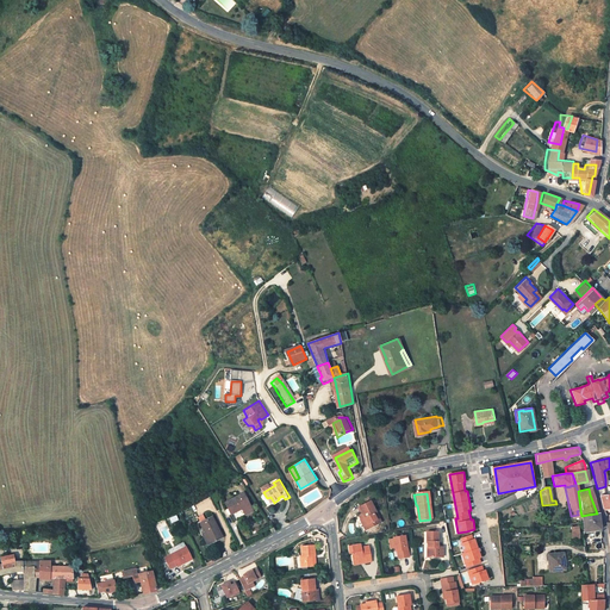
[(599,495),(603,510),(609,509),(609,493),(603,495),(599,495)]
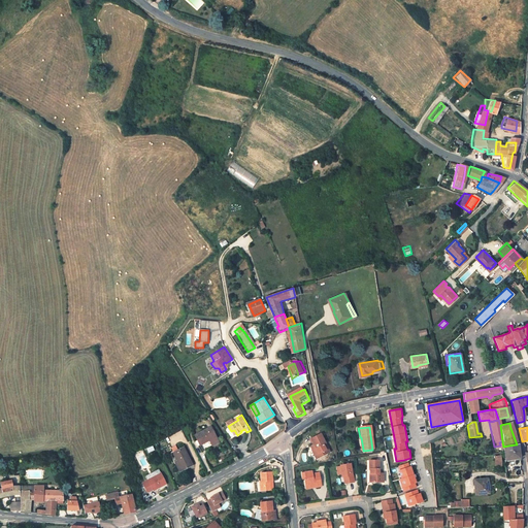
[(213,447),(220,443),(211,429),(196,436),(202,447),(210,441),(213,447)]
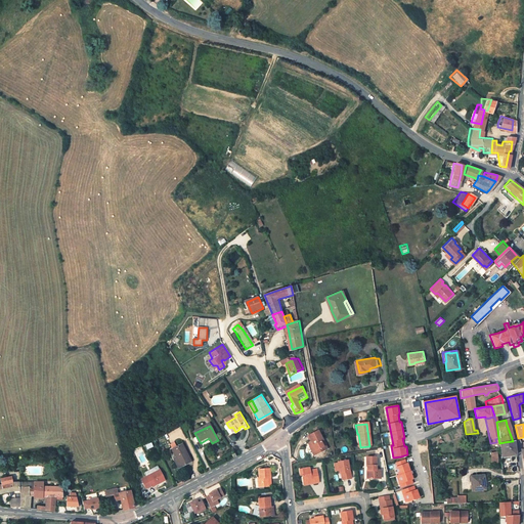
[(314,456),(325,449),(316,431),(307,436),(309,442),(307,443),(309,447),(308,448),(311,453),(312,452),(314,456)]
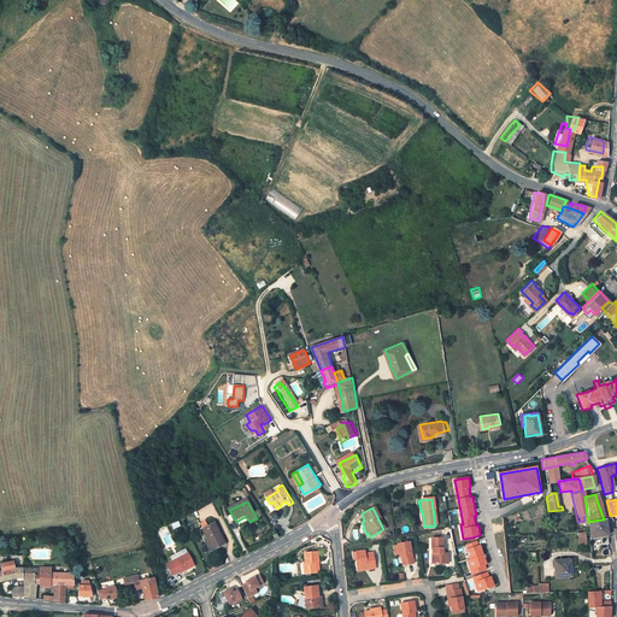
[(594,521),(597,538),(605,536),(604,530),(603,519),(594,521)]
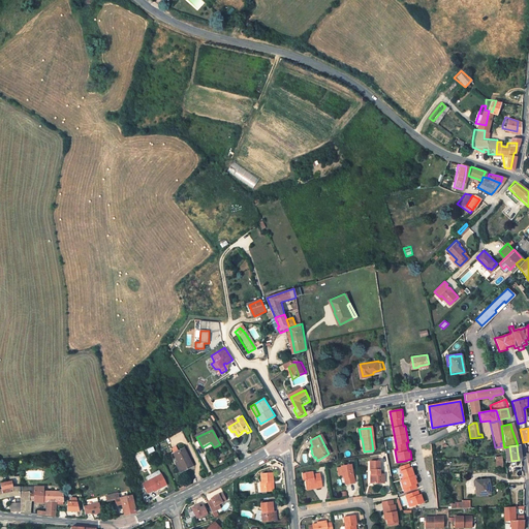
[(181,464),(183,468),(181,469),(183,475),(194,468),(185,450),(176,456),(181,464)]
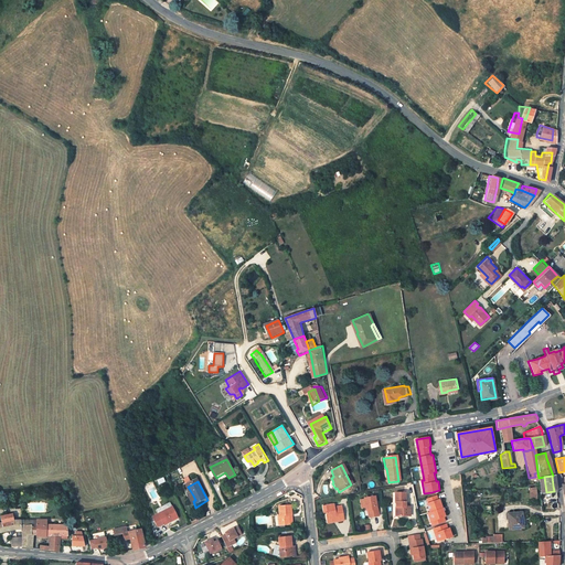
[(405,516),(405,508),(404,508),(404,493),(393,493),(393,503),(394,503),(394,516),(405,516)]
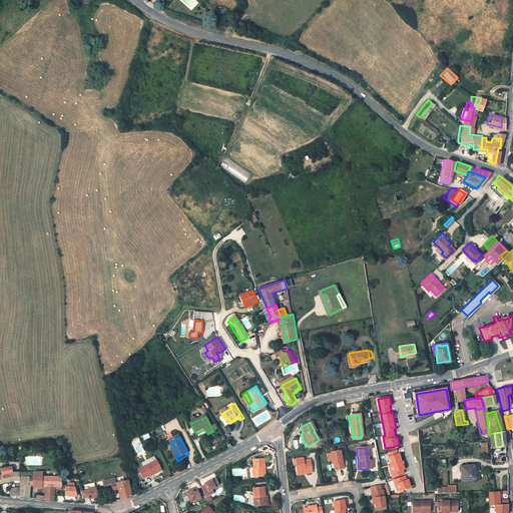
[(400,453),(398,454),(397,450),(388,453),(389,457),(392,465),(389,466),(393,477),(405,473),(403,469),(405,469),(400,453)]
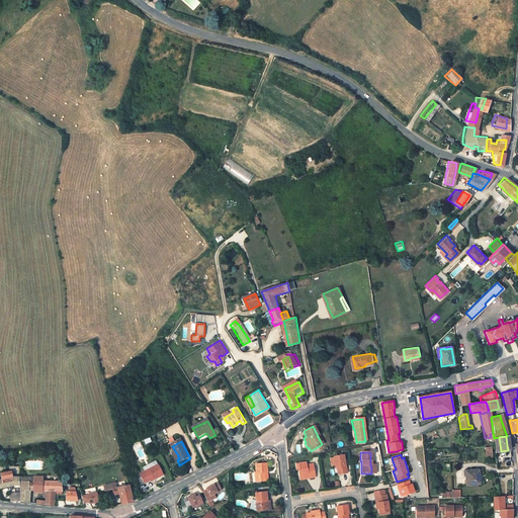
[(337,476),(346,473),(345,467),(344,467),(342,456),(333,457),(335,468),(336,468),(337,476)]
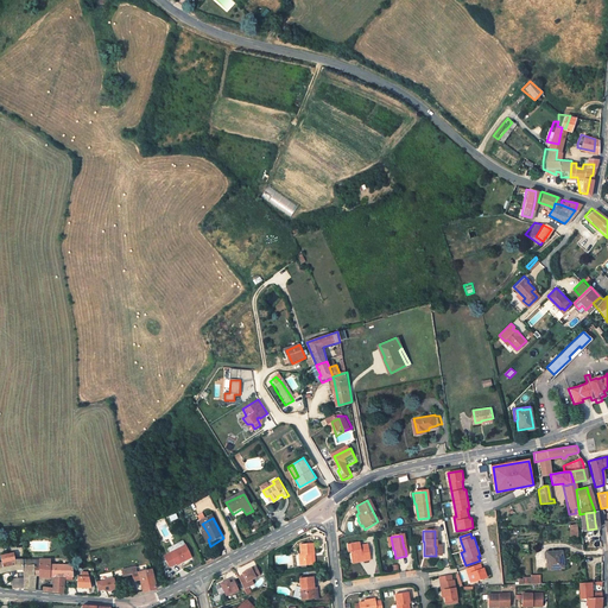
[(359,544),(350,545),(352,552),(349,552),(350,561),(360,559),(361,562),(368,561),(367,546),(359,548),(359,544)]
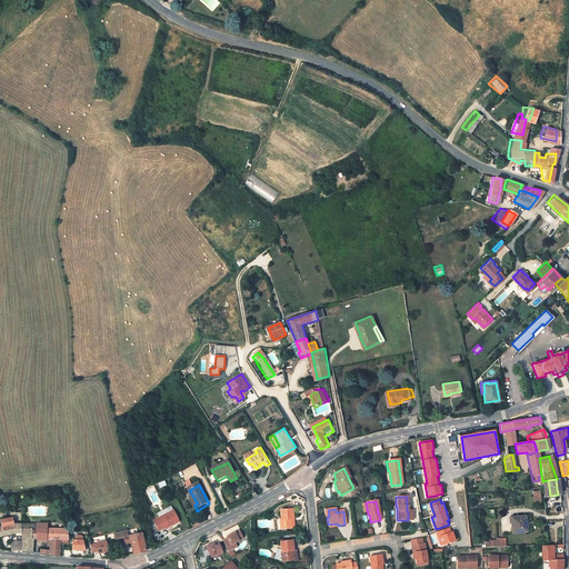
[(290,510),(278,511),(279,520),(277,520),(278,530),(288,529),(287,520),(291,519),(290,510)]
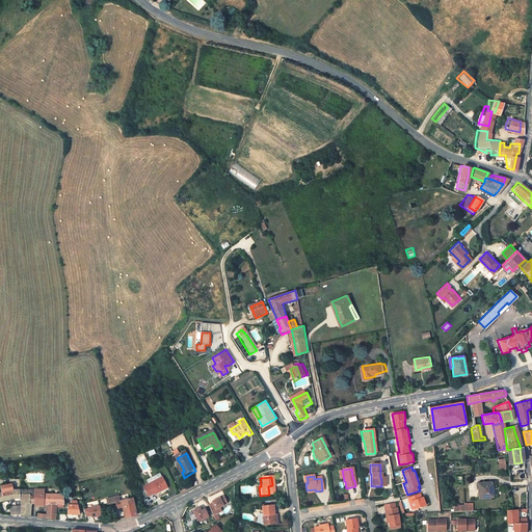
[(169,490),(163,479),(145,489),(151,498),(156,496),(157,497),(169,490)]
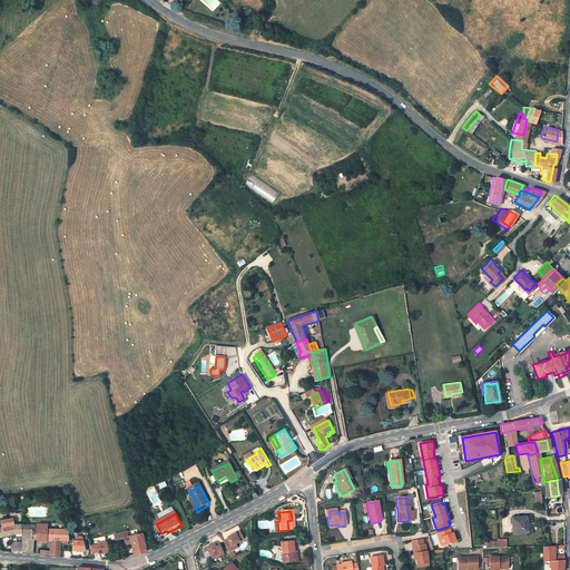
[(513,534),(528,533),(527,517),(512,518),(513,534)]
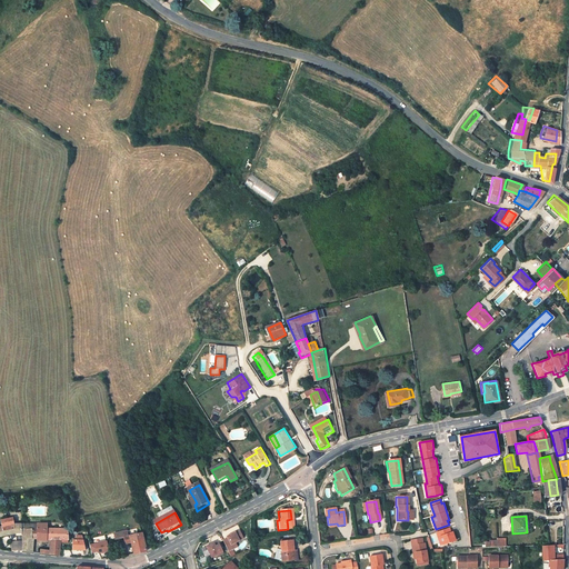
[(12,522),(5,523),(1,525),(0,525),(0,533),(7,532),(15,531),(22,532),(23,532),(22,522),(13,522),(12,522)]
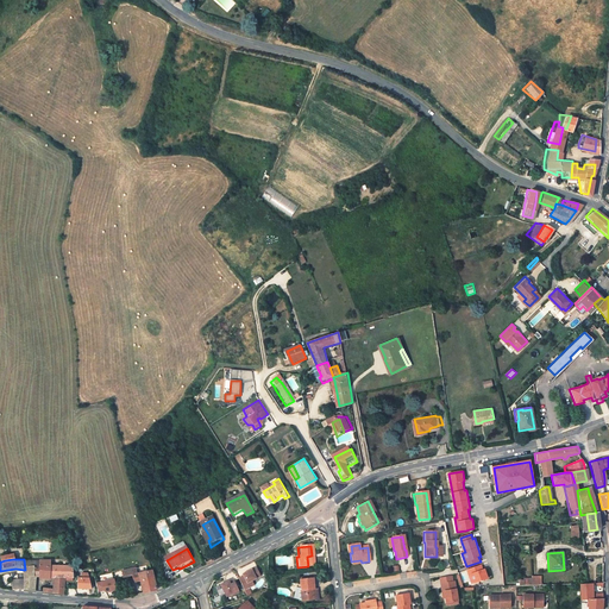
[(25,570),(25,582),(26,589),(38,590),(38,576),(56,576),(67,576),(75,576),(73,564),(57,564),(56,559),(25,559),(24,559),(25,570)]
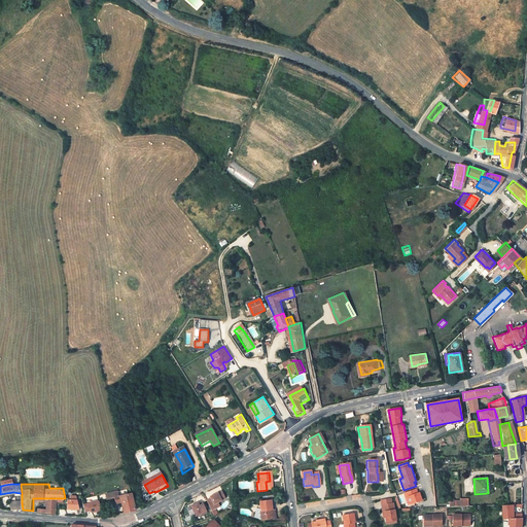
[(405,493),(409,505),(423,500),(420,492),(418,493),(417,489),(405,493)]
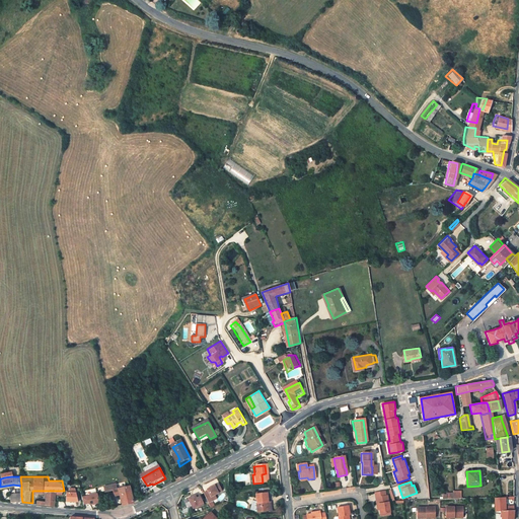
[(206,494),(202,496),(207,506),(215,502),(213,498),(220,494),(216,487),(205,493),(206,494)]
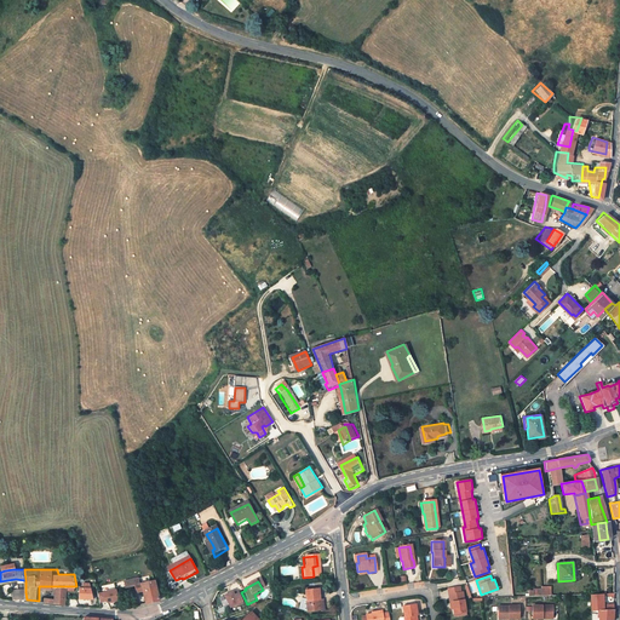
[(80,600),(93,600),(93,583),(84,583),(84,589),(80,589),(80,600)]
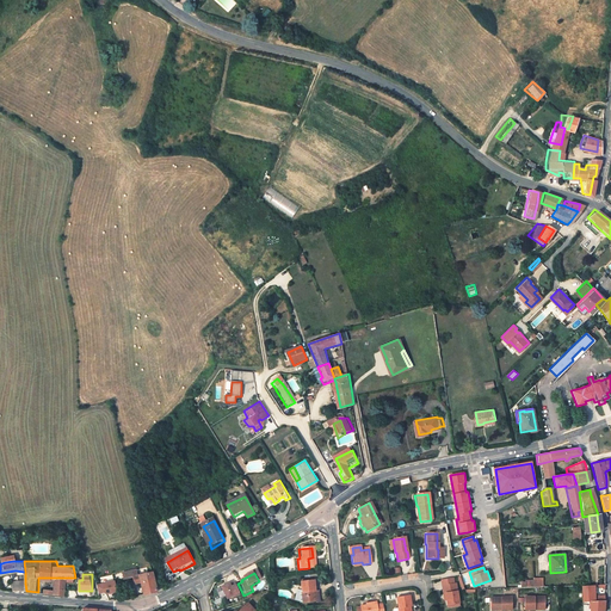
[(135,578),(136,584),(136,585),(143,584),(146,596),(158,593),(153,574),(140,576),(135,578)]
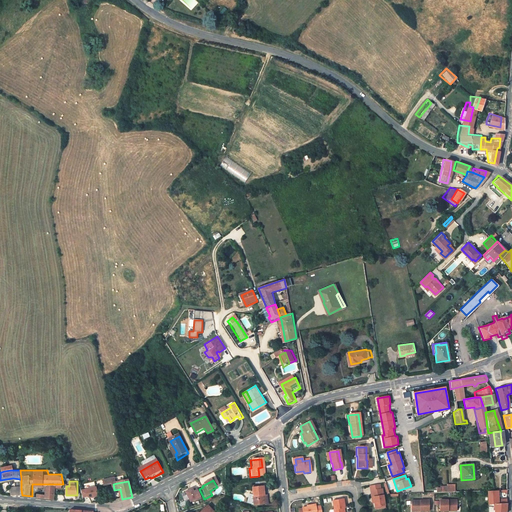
[(56,484),(47,484),(46,494),(46,498),(55,500),(56,484)]
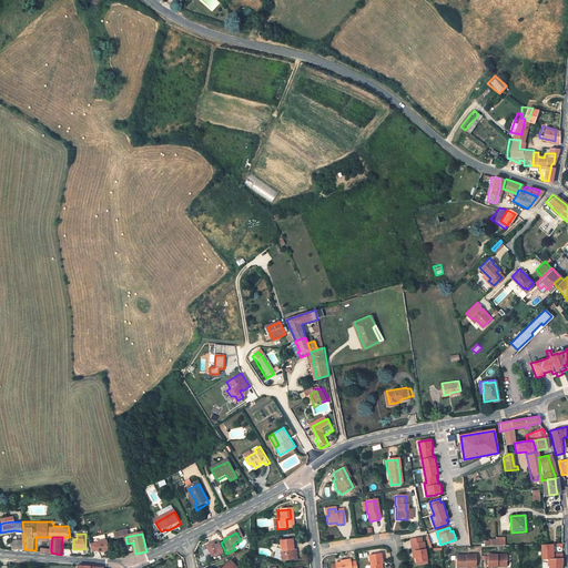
[(91,553),(110,551),(109,540),(90,541),(91,553)]
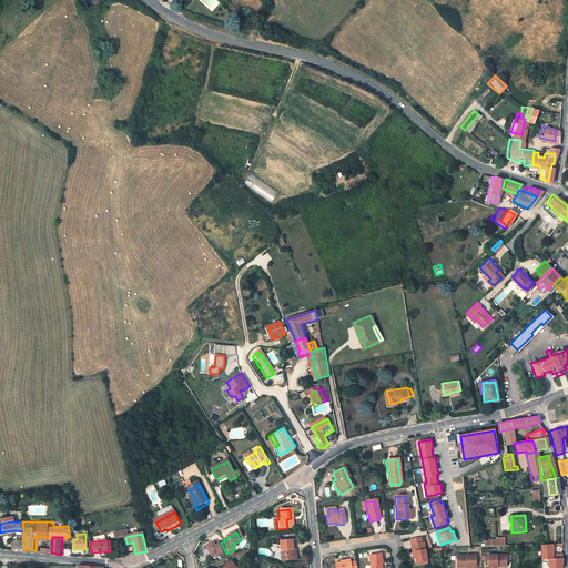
[(287,560),(287,551),(287,549),(290,549),(288,540),(287,540),(279,541),(277,541),(277,549),(276,549),(274,548),(271,559),(277,561),(279,561),(287,560)]
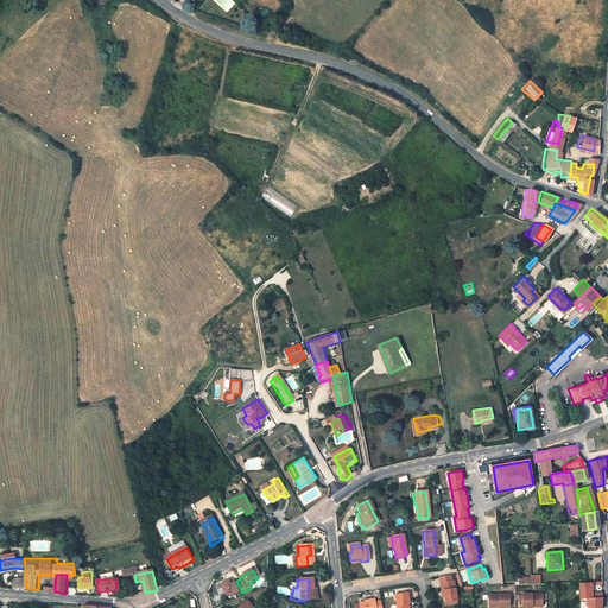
[(439,590),(442,590),(443,596),(444,605),(449,605),(450,601),(455,601),(451,581),(450,581),(438,583),(439,590)]
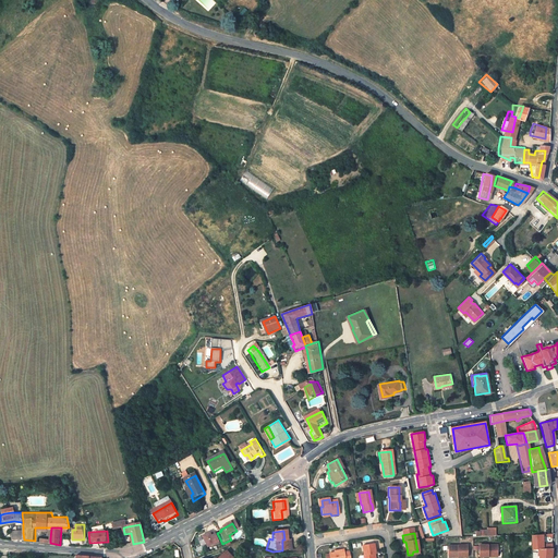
[(207,535),(201,540),(206,550),(213,546),(214,547),(217,545),(213,535),(208,537),(207,535)]
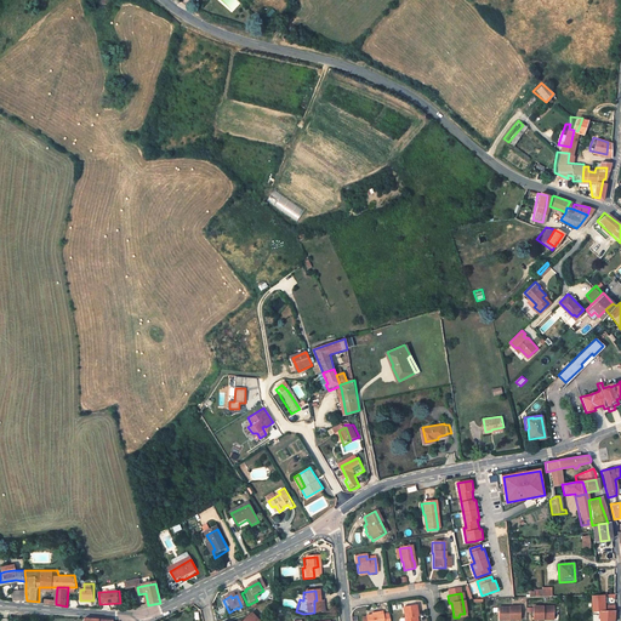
[(592,596),(592,613),(599,614),(607,614),(605,620),(613,620),(614,608),(603,608),(603,596),(599,596),(592,596)]
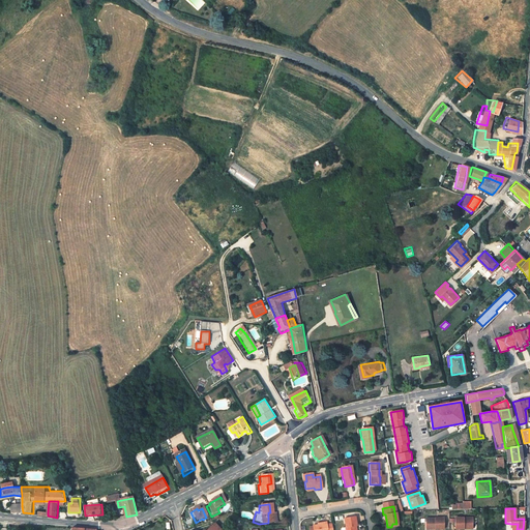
[(344,519),(345,528),(345,529),(355,529),(355,526),(356,526),(355,518),(344,519)]
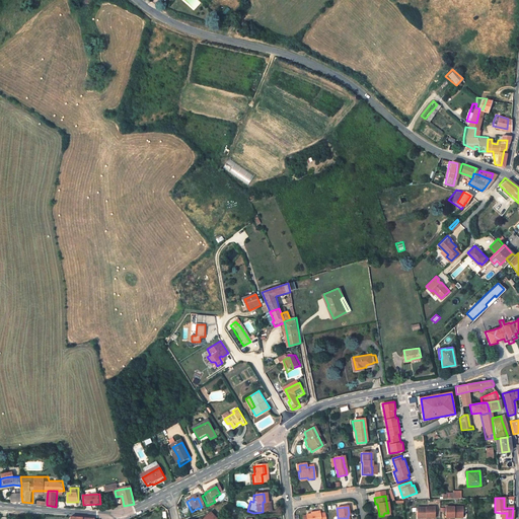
[(445,509),(445,518),(456,518),(462,518),(461,508),(445,509)]
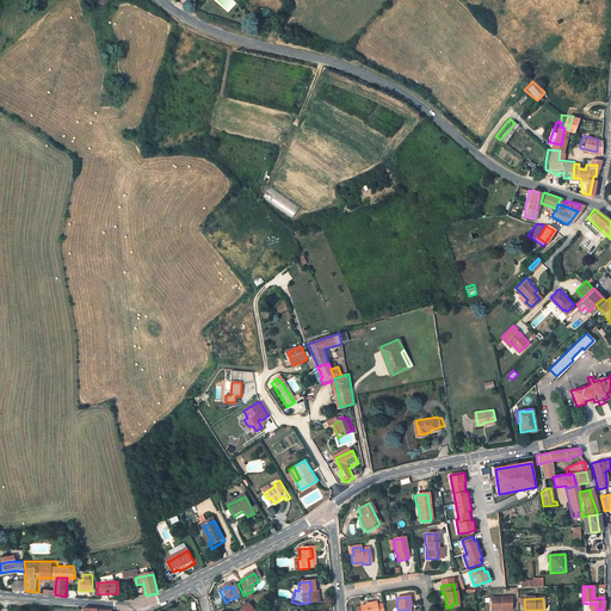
[(491,599),(491,610),(500,610),(510,610),(510,599),(491,599)]
